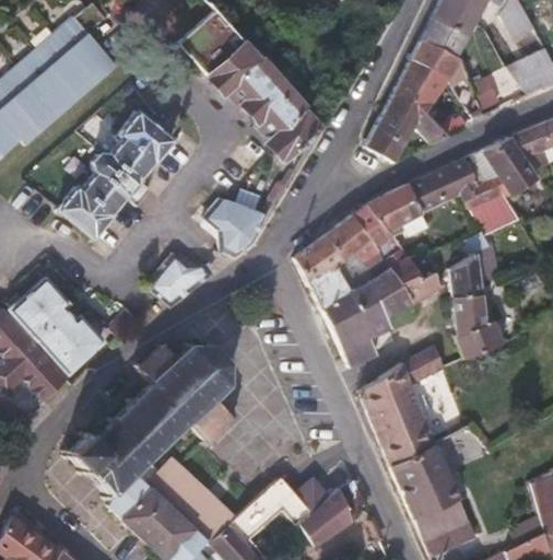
[(440,0),(439,3),(474,22),(485,0),(492,0),(506,8),(498,12),(507,26),(528,15),(519,0),(440,0)]
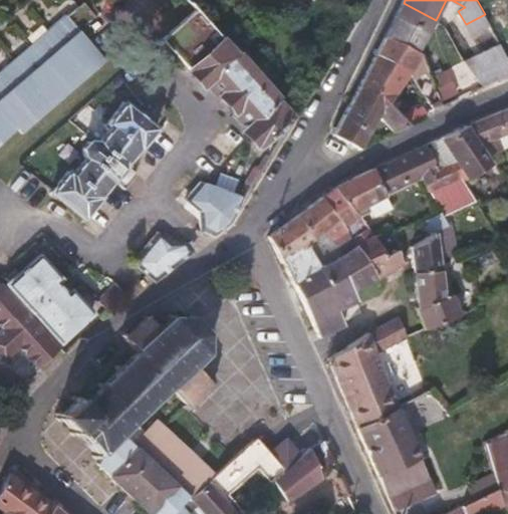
[(436,20),(404,3),(388,36),(420,51),(436,20)]
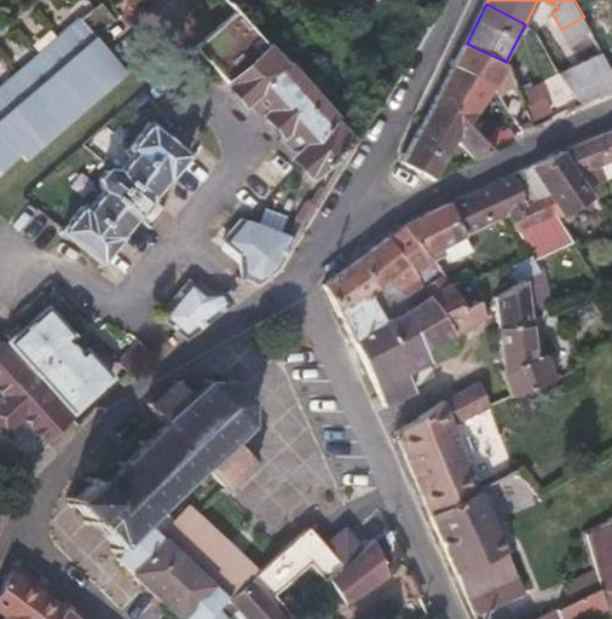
[(105,41),(122,25),(107,6),(90,22),(88,21),(0,98),(0,192),(33,163),(36,167),(137,80),(105,41)]
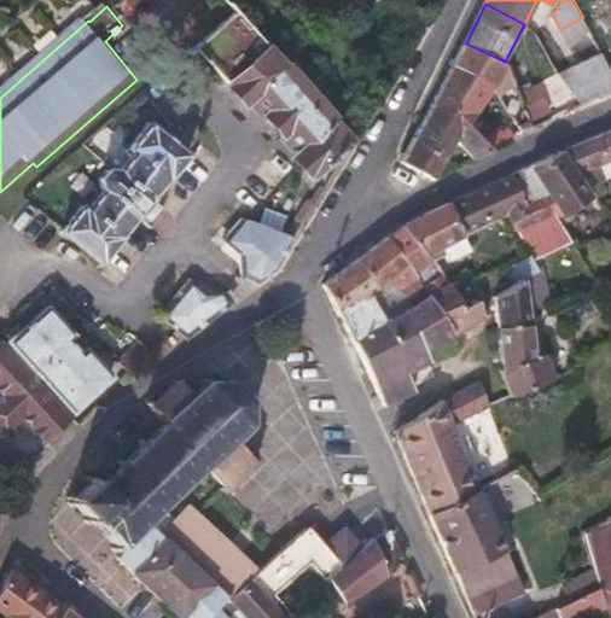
[(565,39),(588,27),(583,17),(560,29),(565,39)]
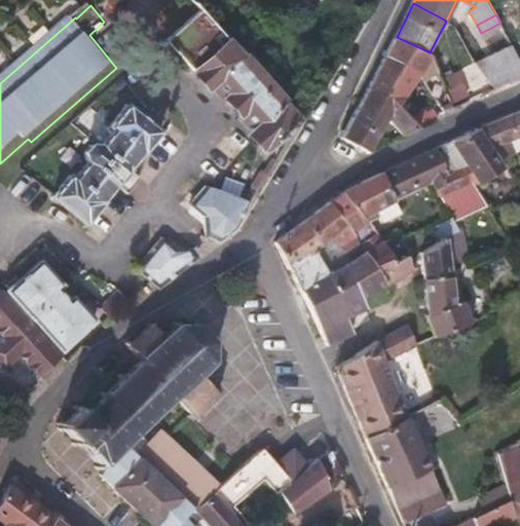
[(449,95),(434,54),(430,52),(397,37),(387,54),(421,72),(439,100),(449,95)]
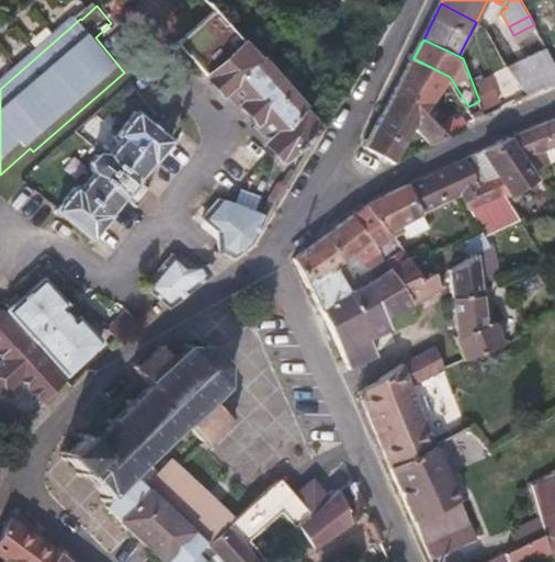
[(321,134),(326,131),(250,48),(214,81),(237,107),(241,101),(249,107),(248,108),(264,126),(267,124),(281,141),(275,147),(290,163),(308,146),(310,149),(316,145),(313,142),(320,135),(321,137),(324,135),(321,134)]
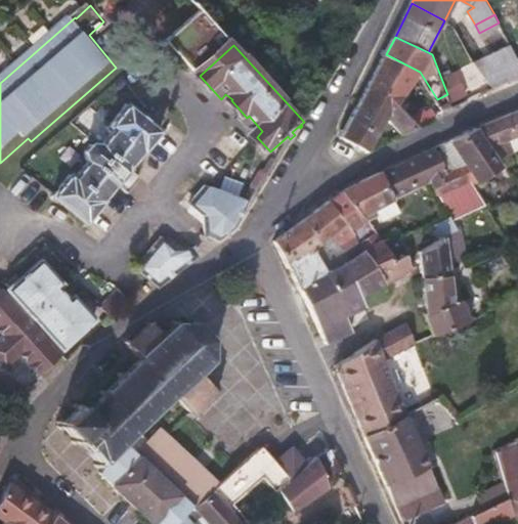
[(474,61),(494,88),(517,77),(517,56),(512,46),(474,61)]
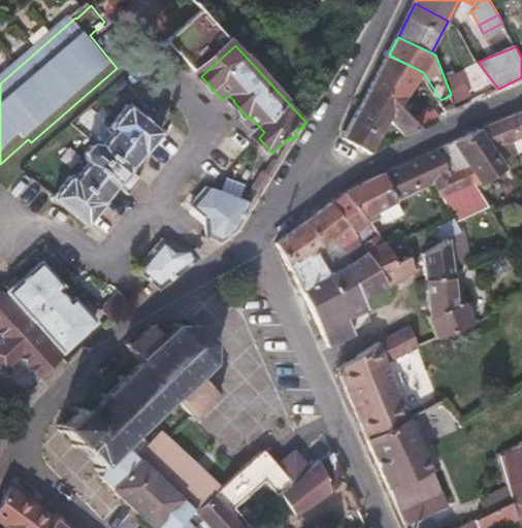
[(423,72),(389,55),(371,87),(401,105),(423,72)]
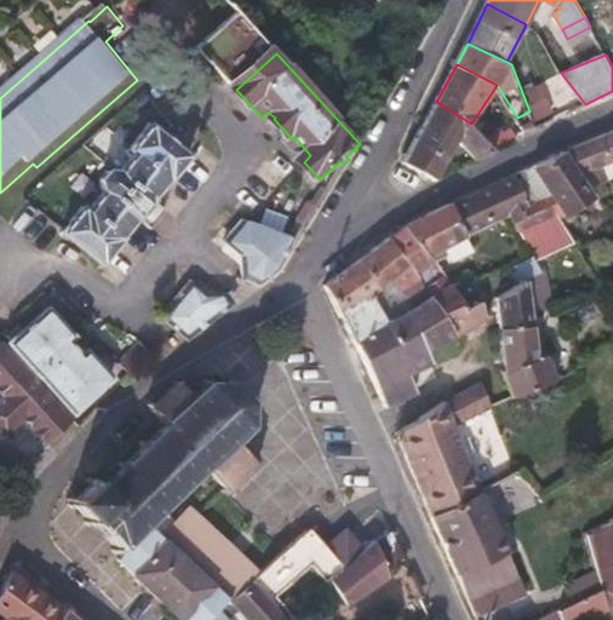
[(546,81),(526,90),(542,126),(562,118),(546,81)]
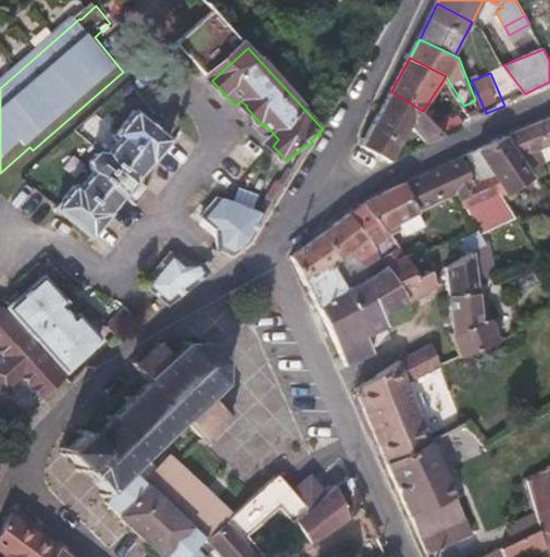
[(436,123),(423,111),(391,91),(362,145),(391,162),(402,141),(411,125),(428,144),(447,134),(444,132),(436,123)]
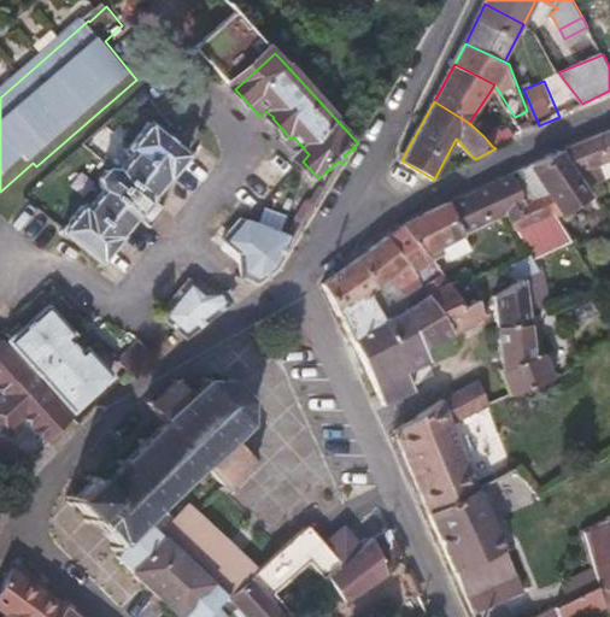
[(180,182),(200,156),(160,124),(141,150),(146,154),(129,176),(124,172),(117,171),(110,181),(112,189),(116,192),(99,213),(93,209),(74,233),(115,265),(133,241),(132,240),(148,219),(160,229),(176,211),(163,200),(179,181),(180,182)]
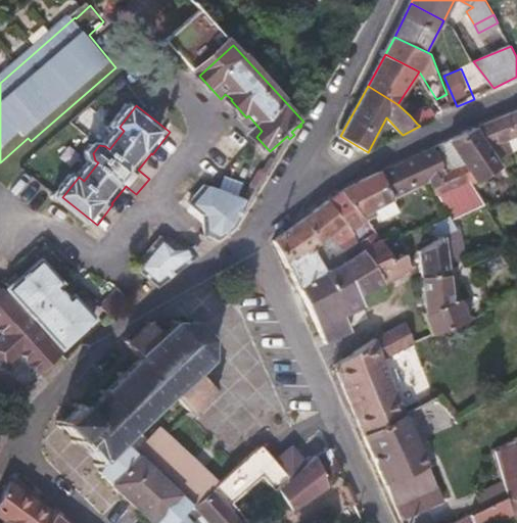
[(436,114),(432,105),(410,115),(417,124),(436,114)]
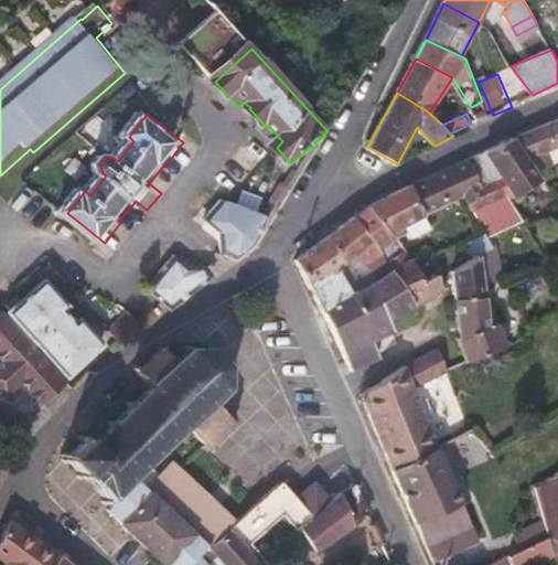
[(557,119),(521,135),(544,177),(554,170),(547,153),(557,149),(557,119)]
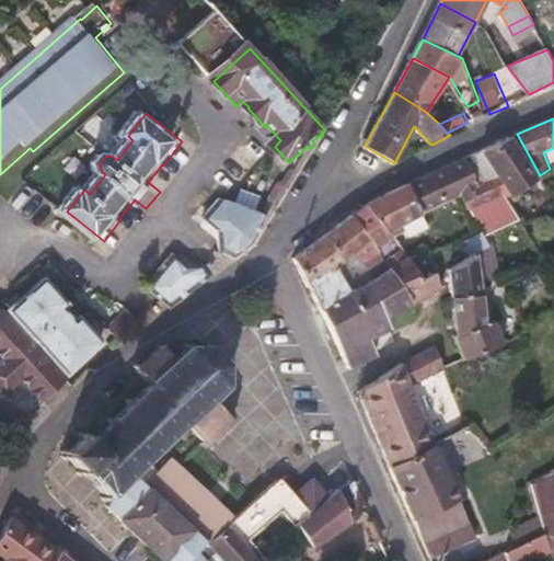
[(483,148),(500,176),(494,179),(483,184),(474,187),(481,203),(489,198),(504,192),(508,190),(511,193),(537,178),(510,136),(483,148)]
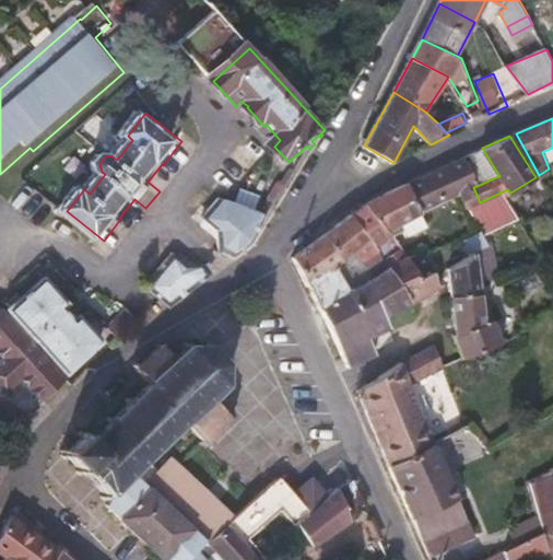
[(404,142),(393,163),(411,154),(404,142)]
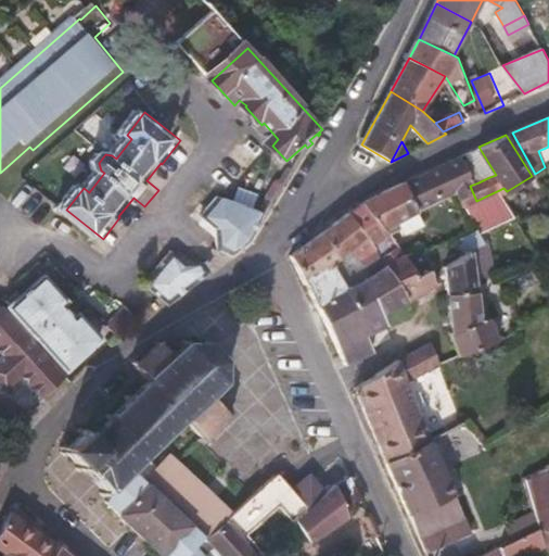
[(467,163),(462,155),(405,180),(421,209),(460,191),(468,206),(476,201),(470,186),(479,182),(467,163)]
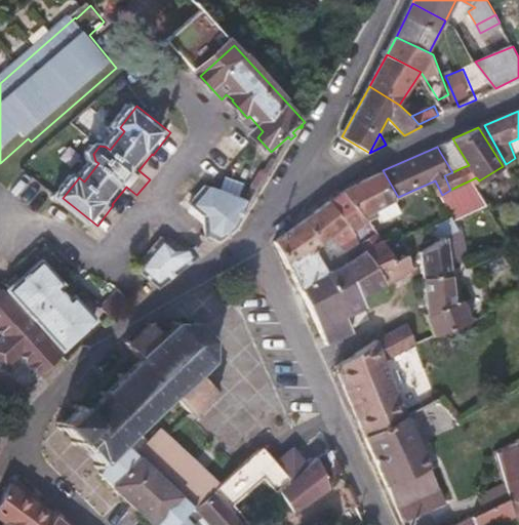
[(441,154),(452,172),(463,167),(451,149),(441,154)]
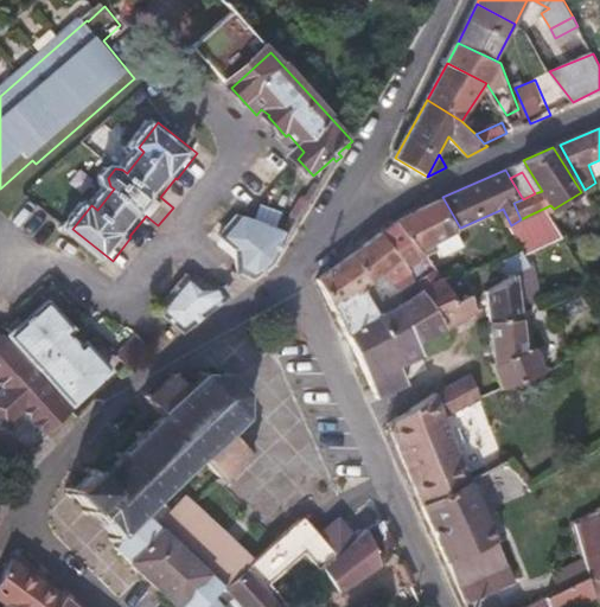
[(297,231),(326,186),(308,174),(262,219),(297,231)]
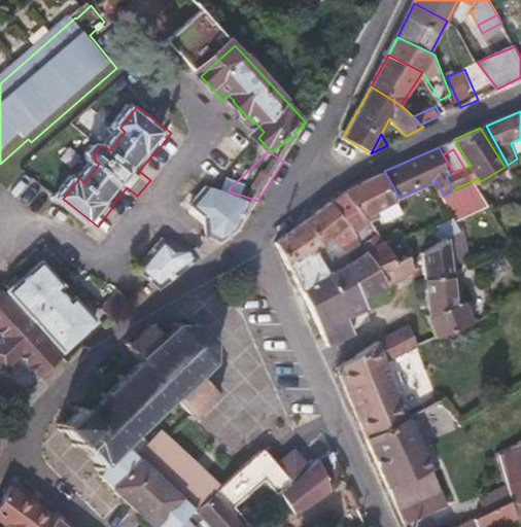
[(361,182),(343,192),(333,201),(369,251),(388,240),(385,234),(380,236),(368,214),(400,198),(384,171),(361,182)]
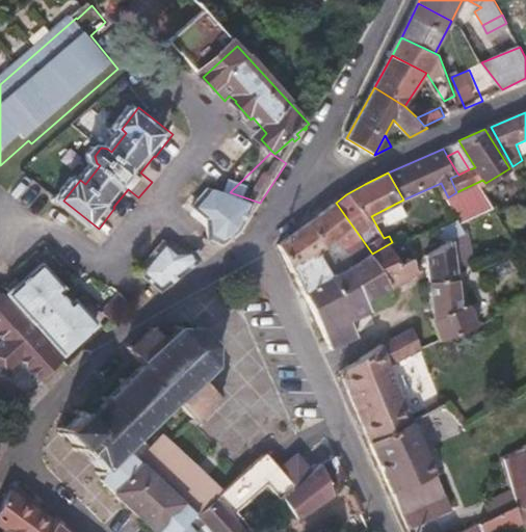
[(226,240),(241,228),(253,204),(210,187),(193,205),(207,216),(208,219),(207,238),(207,240),(208,241),(210,241),(221,242),(226,240)]
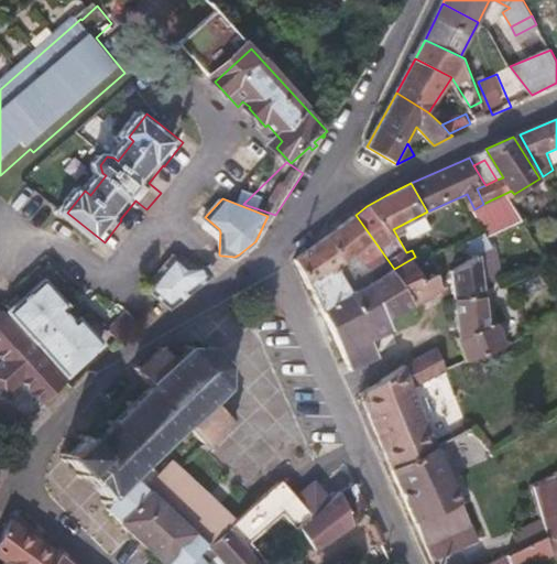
[(488,213),(495,208),(492,199),(483,204),(488,213)]
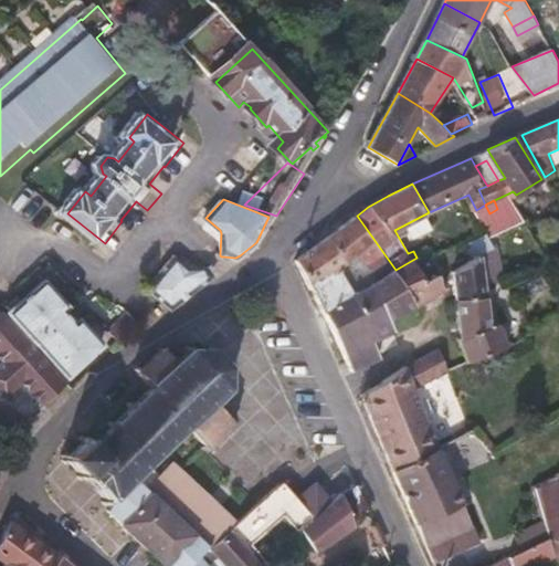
[(476,210),(480,218),(489,213),(485,205),(476,210)]
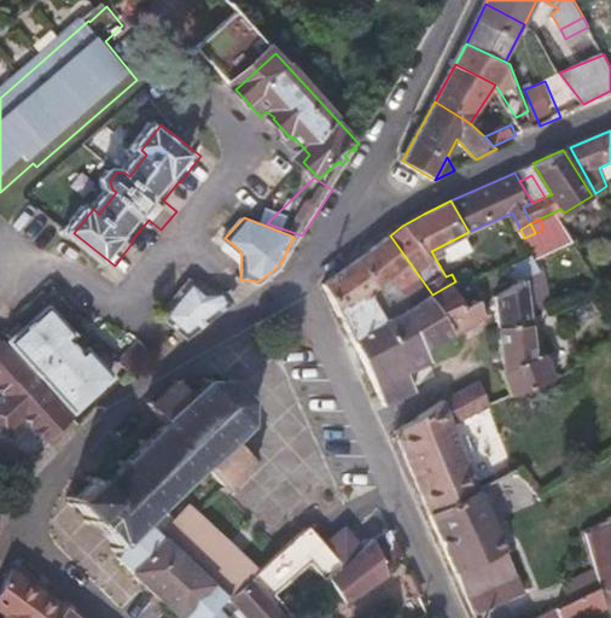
[(432,295),(390,235),(361,256),(374,274),(385,266),(393,275),(414,305),(432,295)]
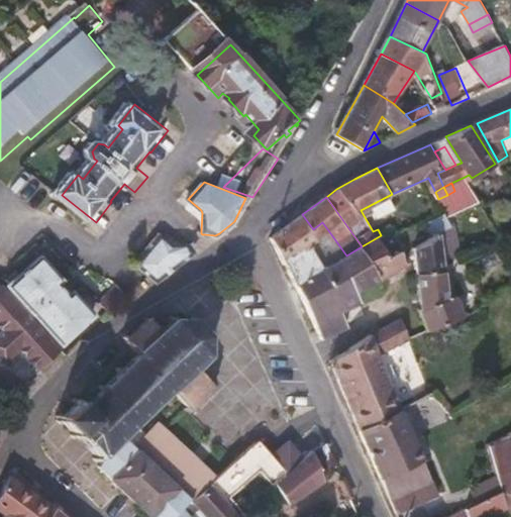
[(284,263),(286,262),(304,298),(333,285),(329,277),(345,270),(340,259),(322,269),(309,244),(328,230),(322,222),(313,229),(302,214),(271,236),(284,263)]
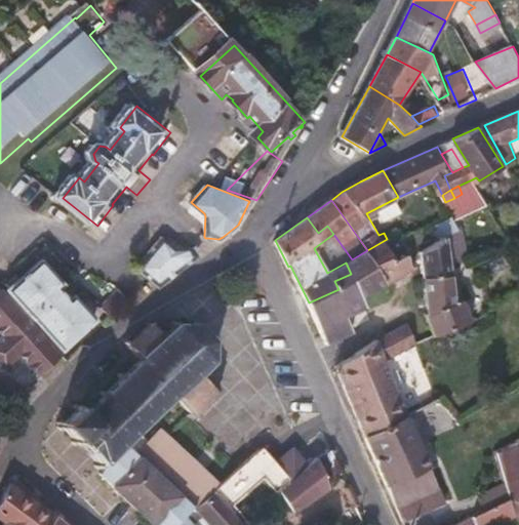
[(433,234),(446,226),(443,219),(430,228),(433,234)]
